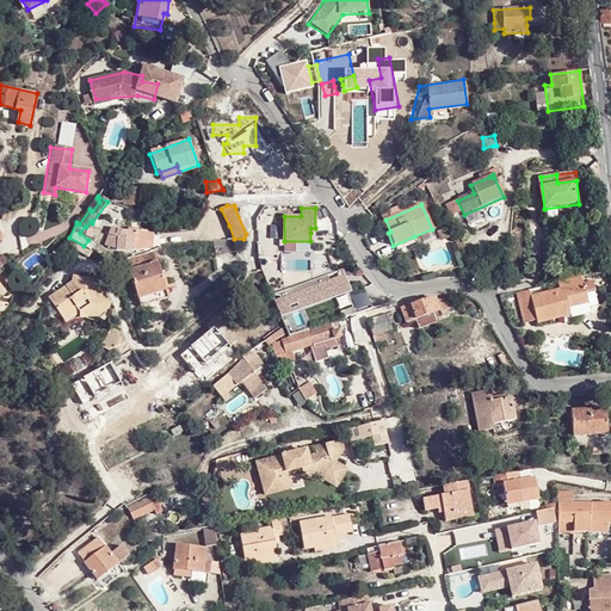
[(133,251),(135,233),(121,232),(111,229),(105,246),(115,248),(133,251)]
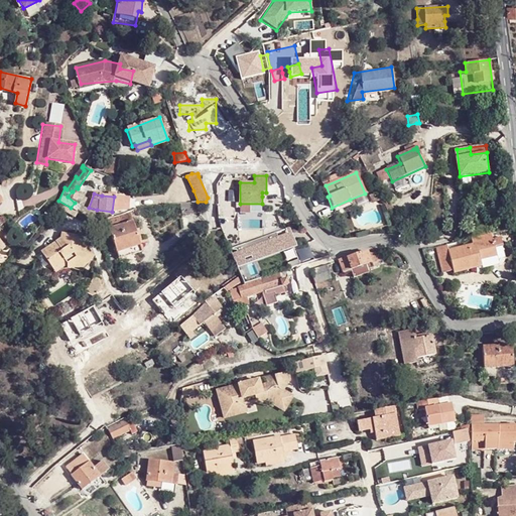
[(350,200),(332,208),(334,212),(351,205),(350,200)]
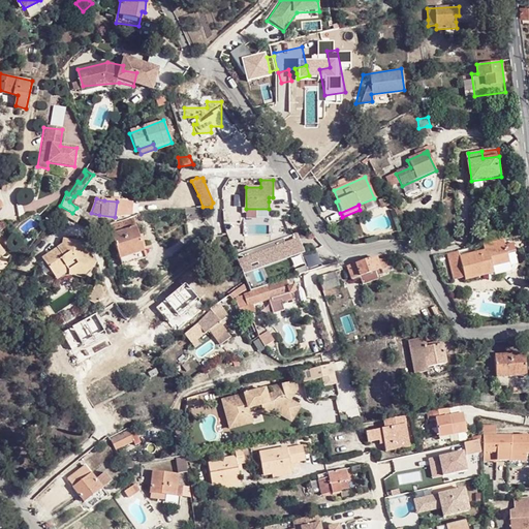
[(400,207),(393,210),(397,216),(403,213),(400,207)]
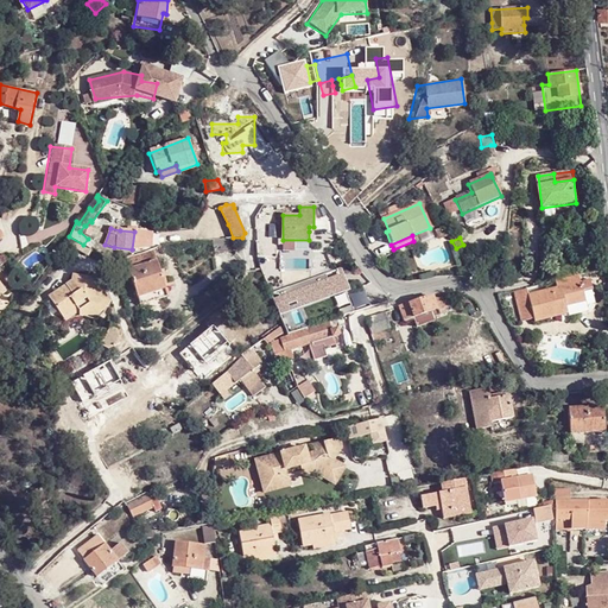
[(87,257),(90,251),(75,242),(71,248),(87,257)]
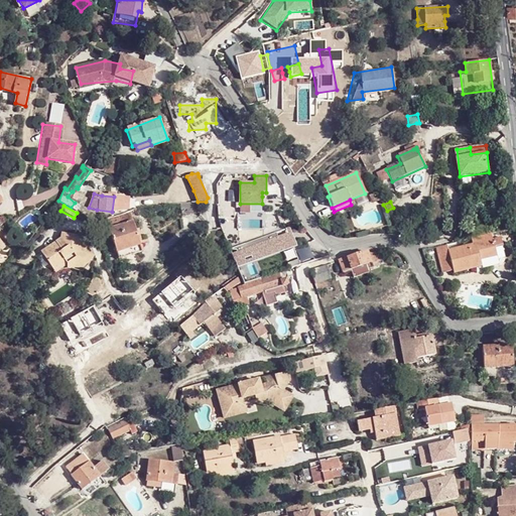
[(141,252),(129,211),(118,216),(121,225),(108,229),(110,233),(117,259),(141,252)]
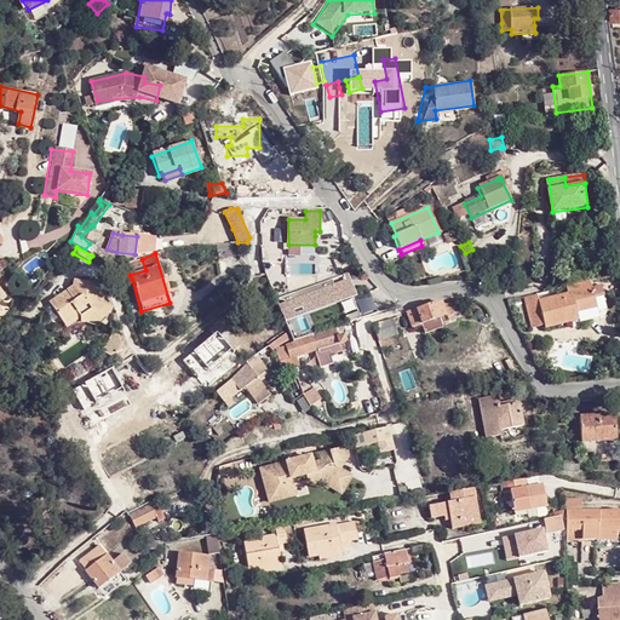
[(145,270),(142,259),(115,269),(120,283),(132,280),(130,275),(145,270)]
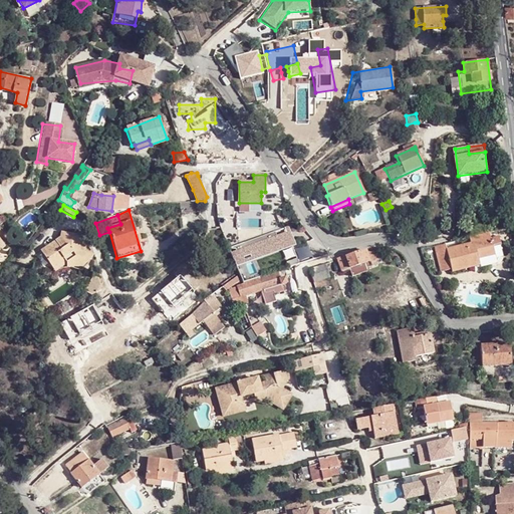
[(285,228),(272,233),(273,237),(287,232),(285,228)]
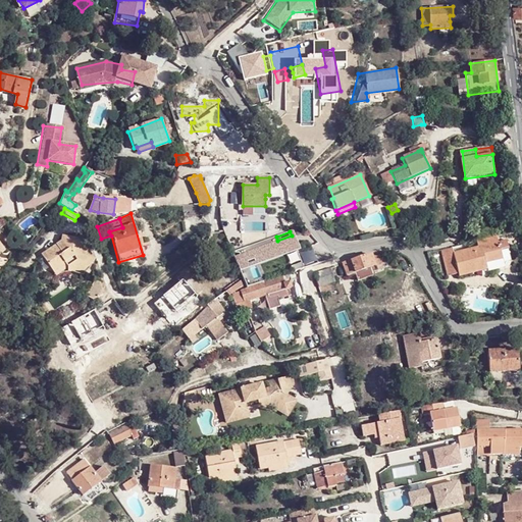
[(0,241),(0,243),(5,252),(20,244),(14,232),(0,241)]
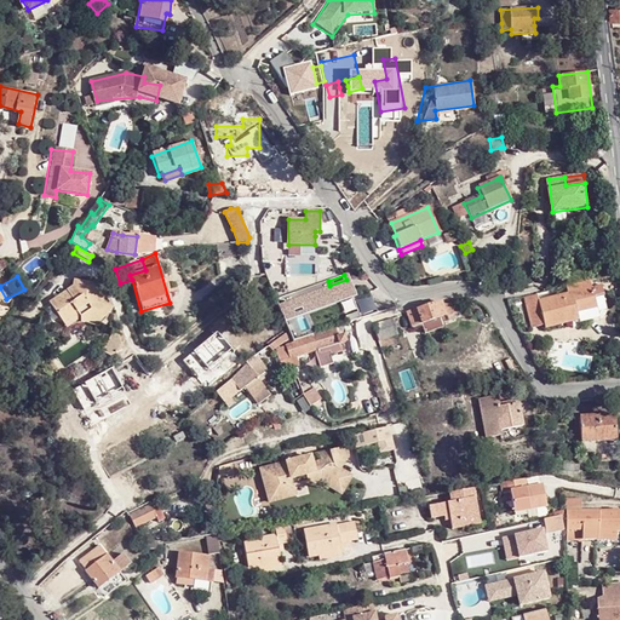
[(328,281),(275,300),(283,319),(293,315),(292,311),(302,309),(303,311),(350,294),(346,280),(329,286),(328,281)]
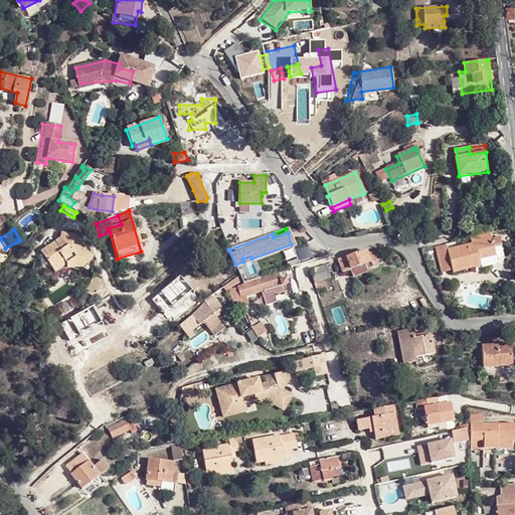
[(60,238),(55,241),(40,251),(51,267),(62,259),(66,265),(74,259),(79,266),(87,261),(78,248),(80,244),(61,233),(60,238)]
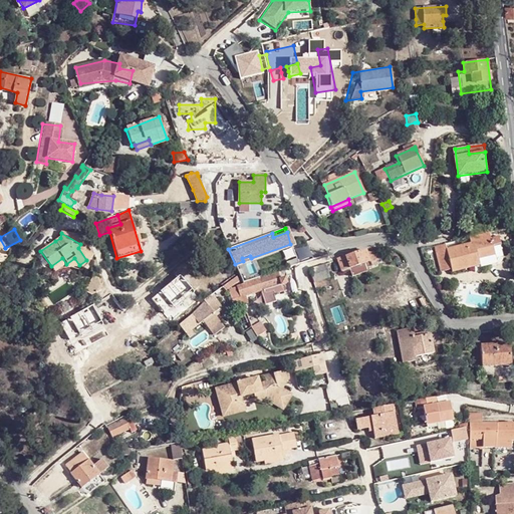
[(488,233),(469,238),(470,244),(447,250),(446,244),(434,247),(441,272),(451,270),(452,272),(474,266),(472,260),(478,259),(494,255),(490,239),(488,233)]
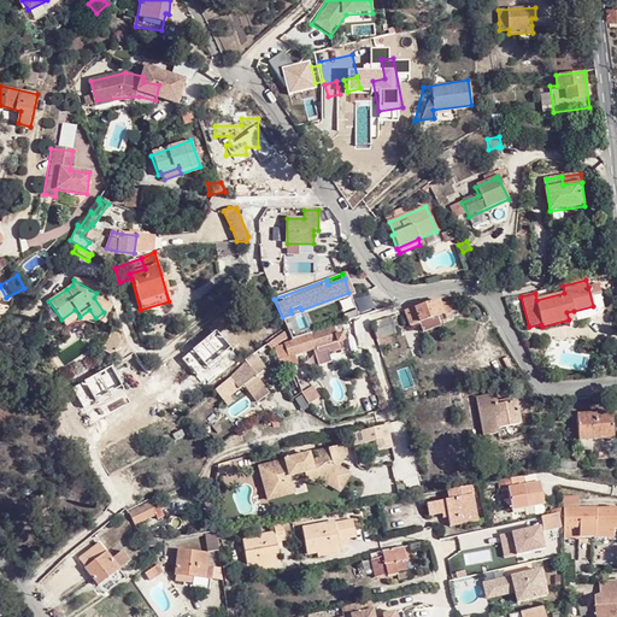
[(444,316),(450,313),(458,311),(454,300),(440,304),(439,301),(434,303),(433,303),(415,309),(404,312),(410,327),(419,323),(423,333),(441,327),(440,322),(445,321),(444,316)]
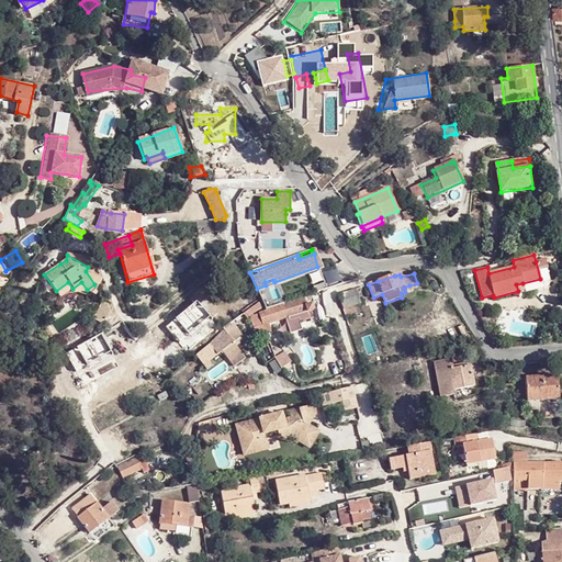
[(68,282),(56,291),(59,298),(72,289),(68,282)]
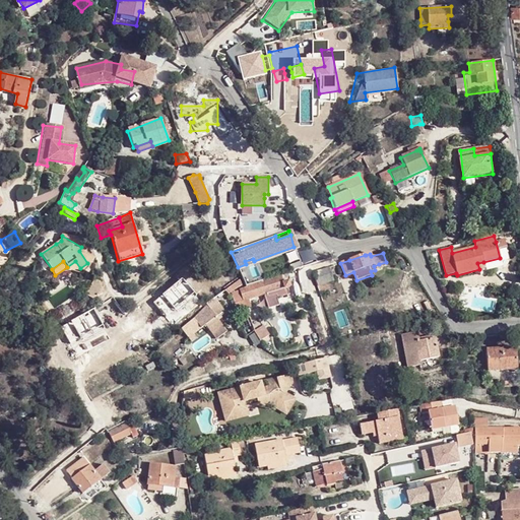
[(287,266),(289,272),(300,268),(299,262),(287,266)]
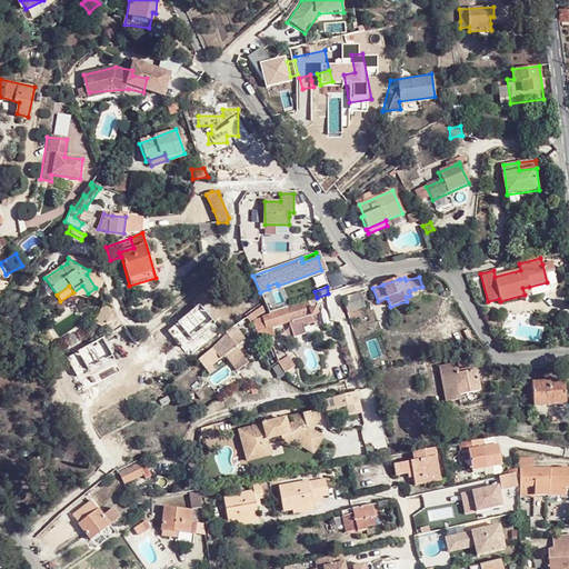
[(346,312),(349,320),(365,315),(358,292),(341,298),(346,312)]
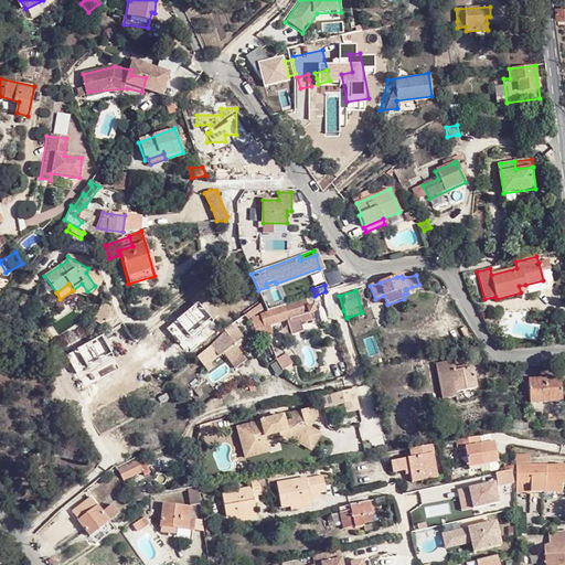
[(305,299),(295,301),(296,304),(259,316),(260,318),(264,327),(287,320),(288,322),(291,324),(299,321),(300,324),(311,321),(309,313),(315,311),(312,305),(308,307),(305,299)]
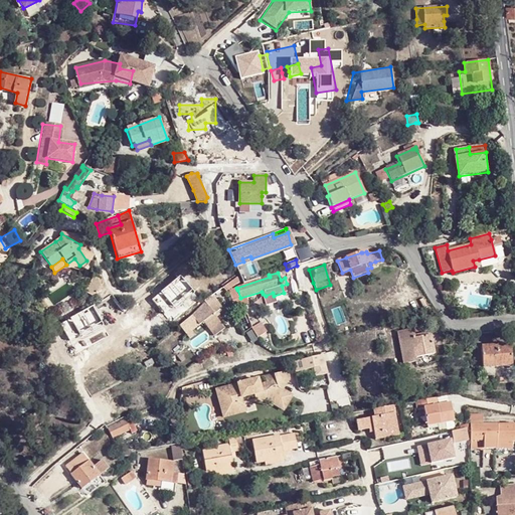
[(102,292),(97,278),(86,281),(90,296),(102,292)]
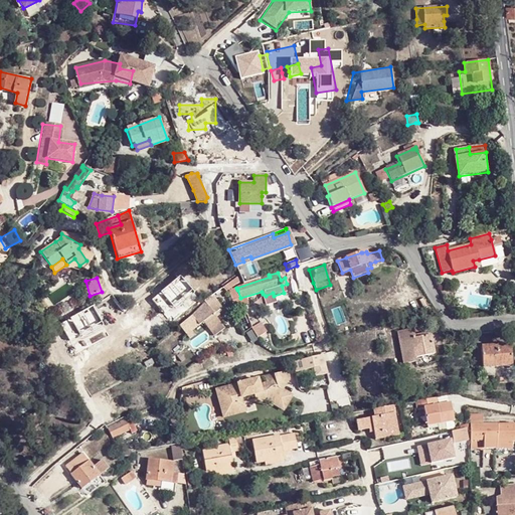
[(240,298),(237,290),(228,294),(234,309),(238,308),(240,312),(245,310),(240,298)]
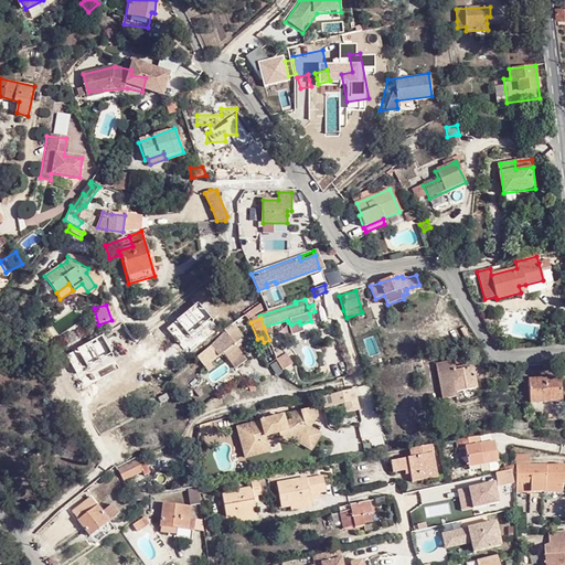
[(105,333),(100,328),(88,333),(67,345),(71,352),(105,333)]
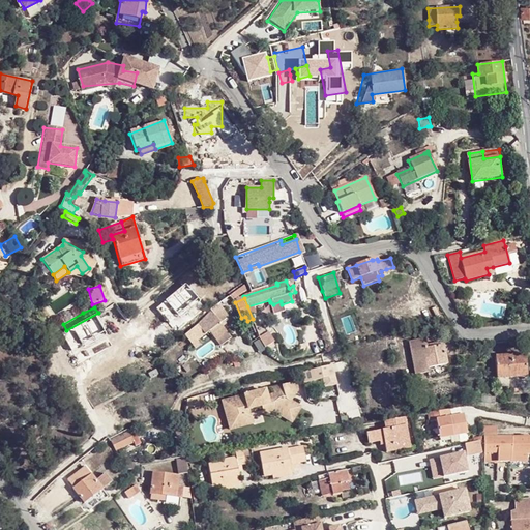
[(192,344),(204,334),(209,331),(215,340),(226,332),(219,323),(228,318),(223,311),(214,316),(211,311),(197,324),(184,334),(192,344)]
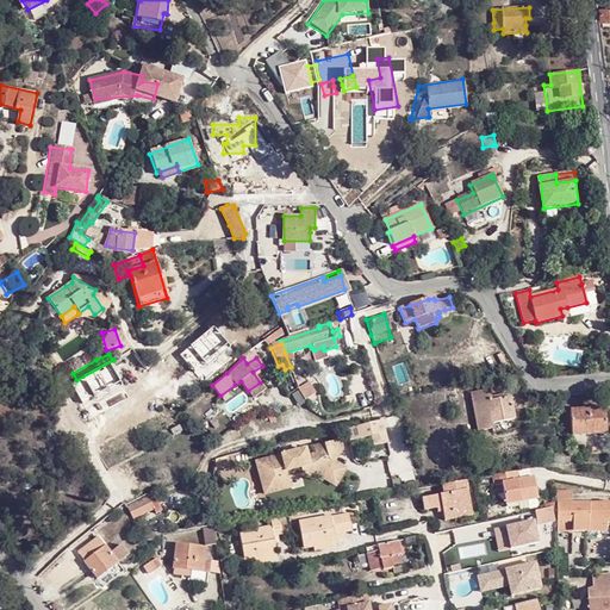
[(113,360),(76,380),(80,385),(116,366),(113,360)]
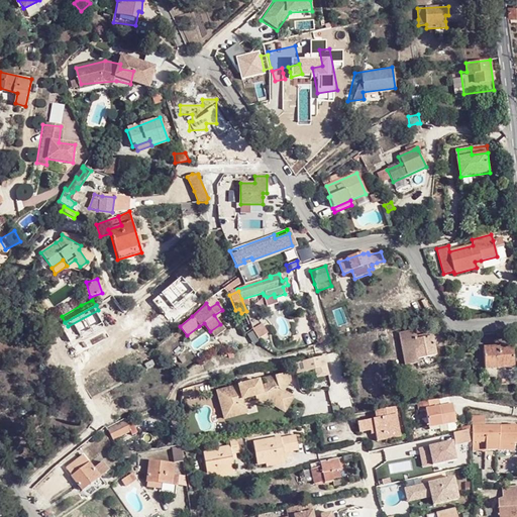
[(0,324),(2,326),(9,319),(4,315),(0,319),(0,324)]
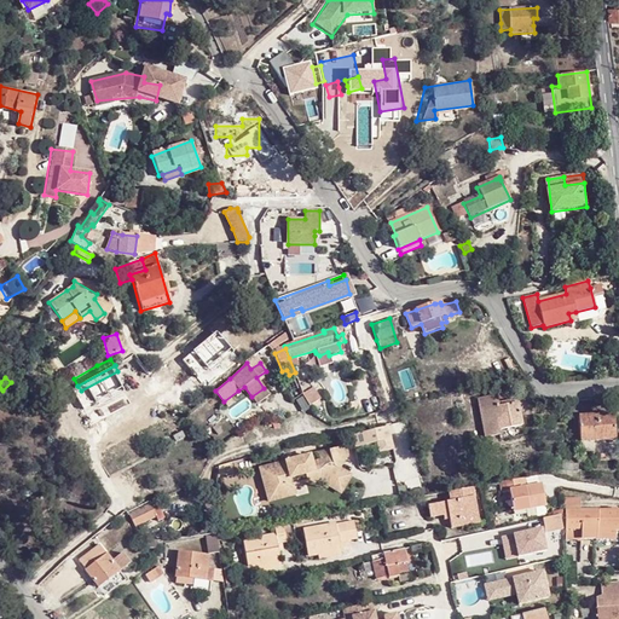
[(486,429),(487,435),(498,434),(498,429),(521,424),(518,403),(497,406),(496,397),(478,399),(482,431),(486,429)]
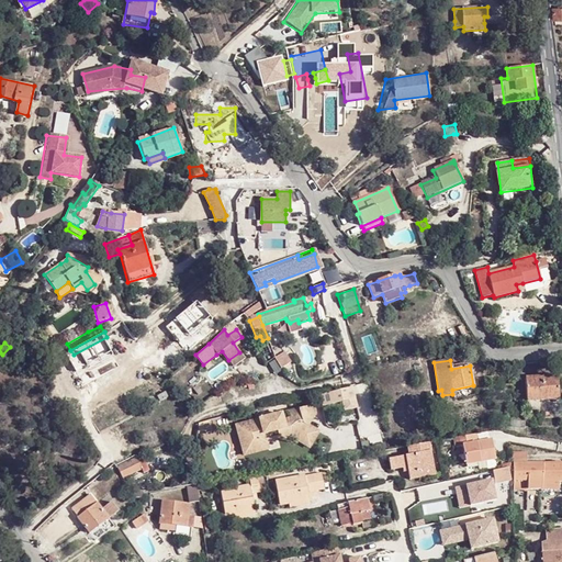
[(547,396),(558,396),(557,375),(525,378),(527,402),(547,400),(547,396)]
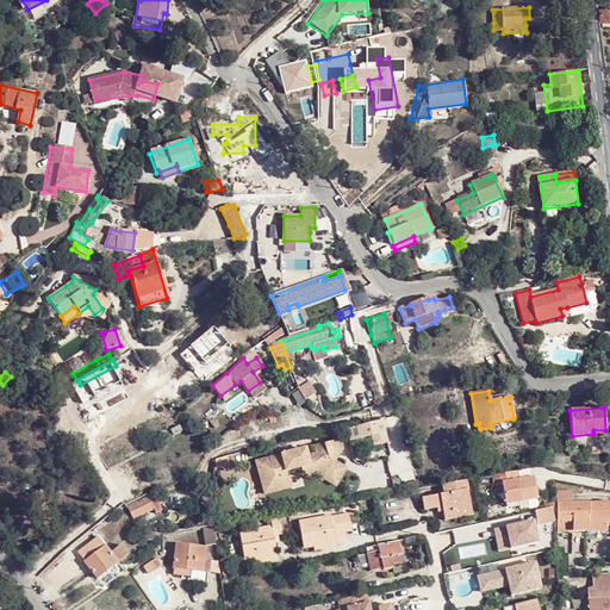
[(371,436),(373,446),(387,442),(383,421),(347,429),(350,441),(371,436)]
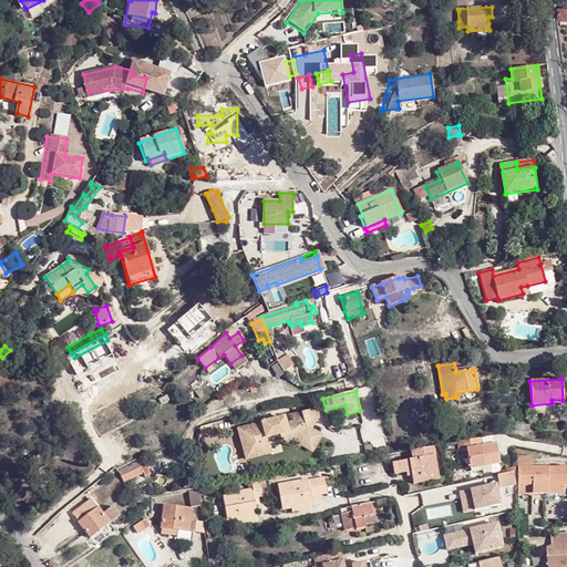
[(284,419),(243,429),(246,446),(266,442),(268,449),(294,443),(307,452),(317,436),(311,432),(318,415),(317,409),(290,418),(292,425),(285,426),(284,419)]
